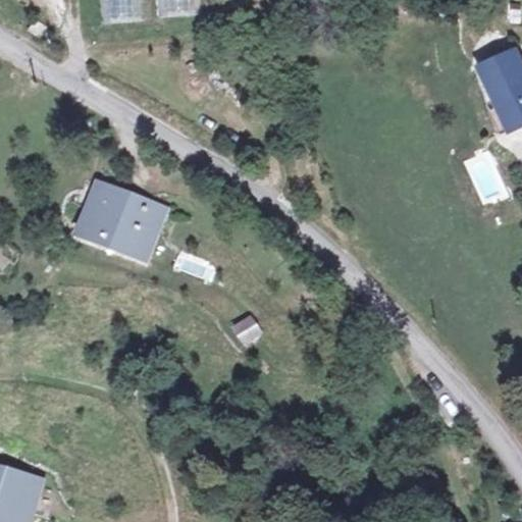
[(143,0),(101,0),(103,23),(145,21),(143,0)]
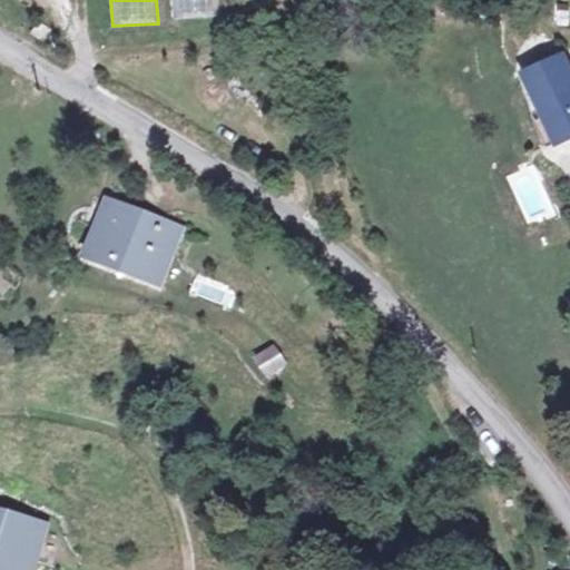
[(67,30),(55,22),(46,36),(59,43),(67,30)]
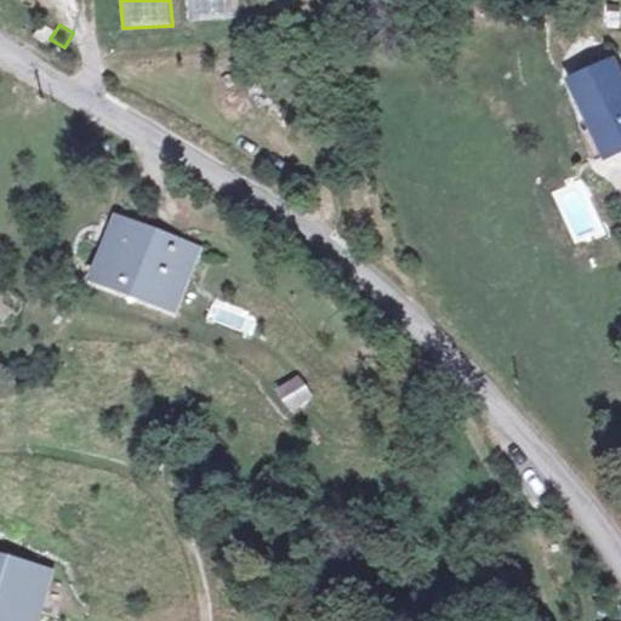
[(620,61),(594,77),(617,121),(620,119),(620,61)]
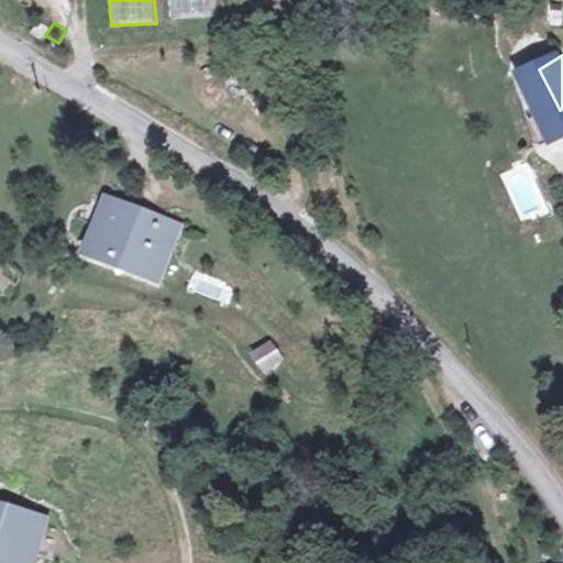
[(135,210),(119,260),(186,282),(202,232),(135,210)]
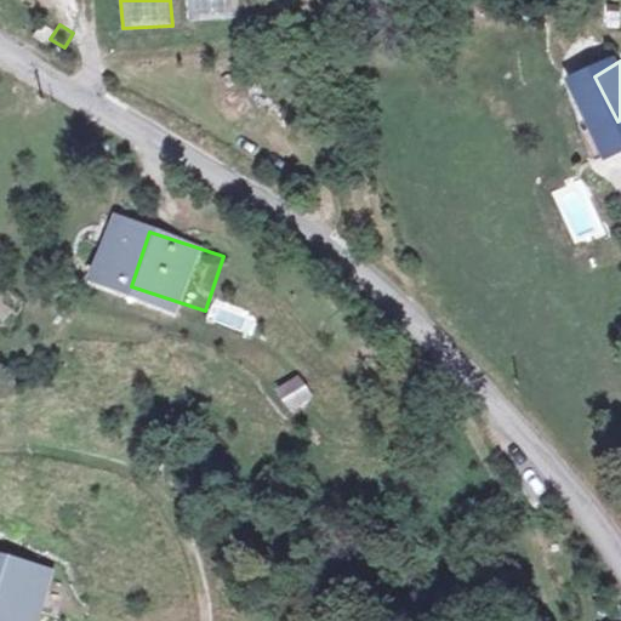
[(291,414),(314,398),(297,374),(274,389),(291,414)]
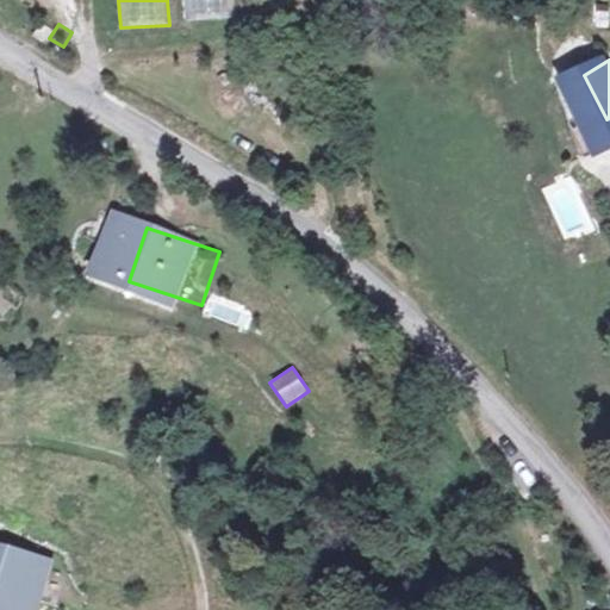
[(44,609),(55,582),(0,564),(0,609),(44,609)]
